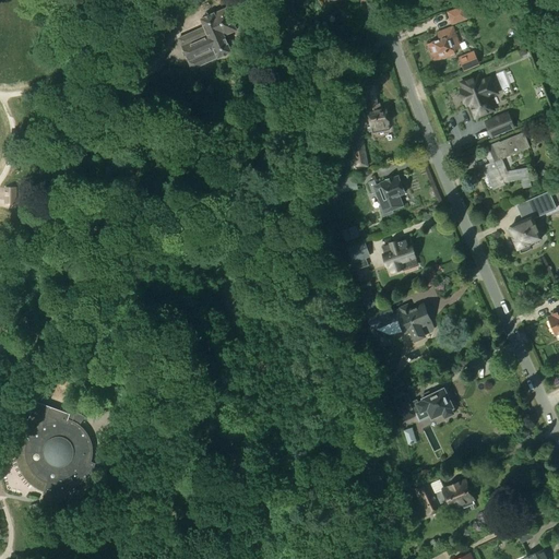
[(237,30),(230,16),(226,8),(214,13),(201,19),(204,27),(178,38),(181,46),(182,46),(189,61),(189,62),(191,69),(217,57),(217,58),(232,52),(224,36),(237,30)]
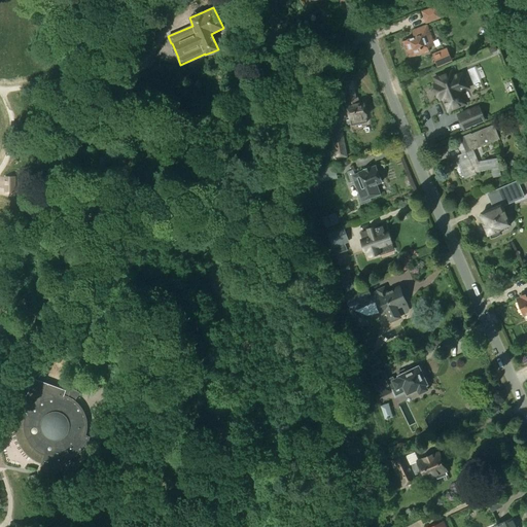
[(421,49),(434,44),(426,25),(413,30),(416,36),(402,41),(410,59),(422,54),(421,49)]
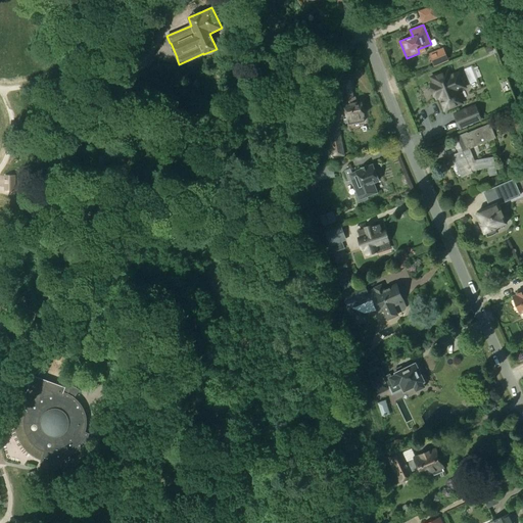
[(447,59),(443,47),(437,49),(438,53),(430,57),(434,64),(447,59)]
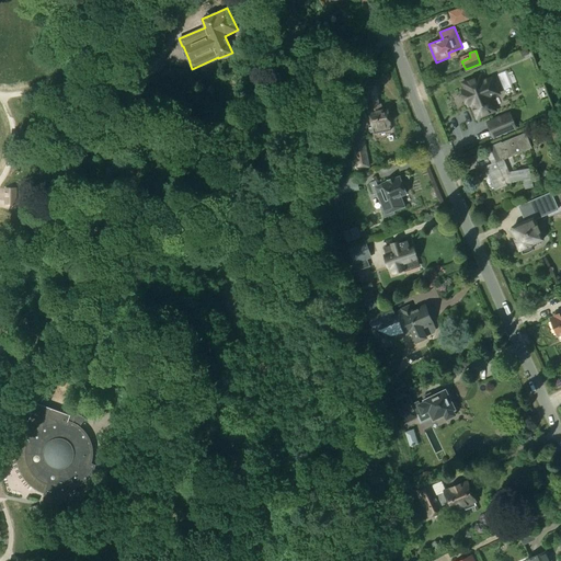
[(492,79),(488,80),(483,82),(480,76),(464,83),(466,89),(461,91),(468,105),(471,103),(477,117),(494,110),(489,96),(497,93),(492,79)]
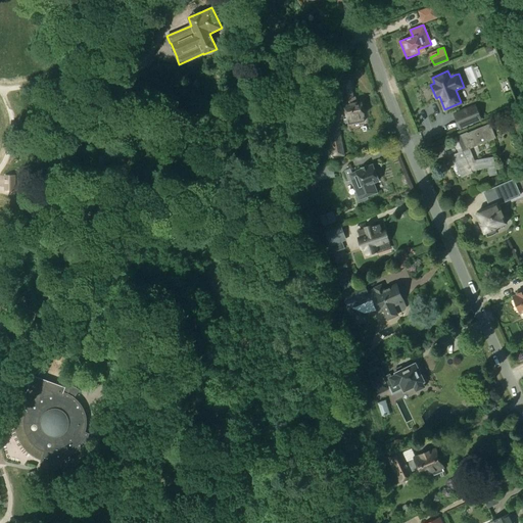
[(353,103),(349,80),(341,82),(345,105),(344,105),(346,117),(347,125),(364,122),(363,115),(361,102),(353,103)]
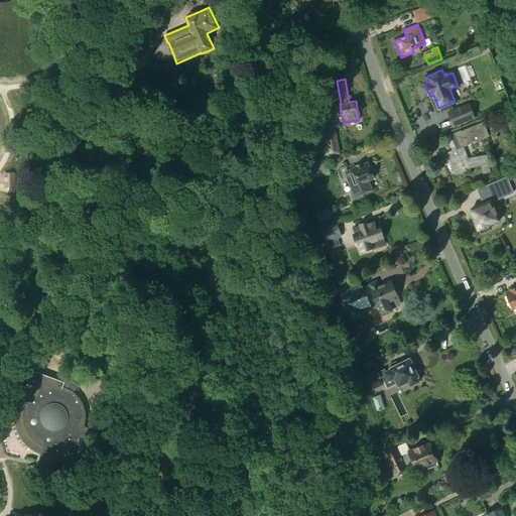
[(474,118),(469,104),(447,113),(454,127),(474,118)]
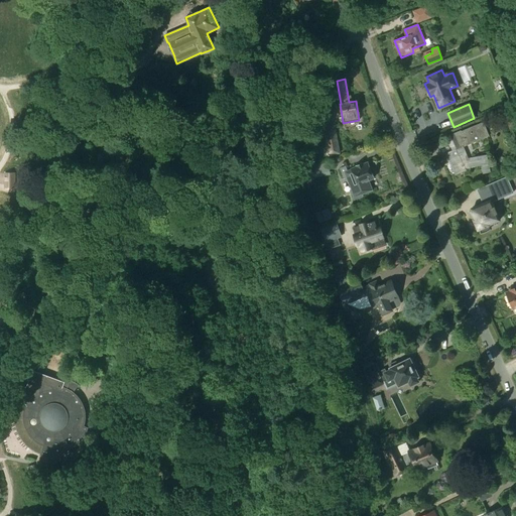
[(457,149),(446,153),(455,174),(466,170),(465,168),(481,165),(483,173),(491,172),(487,154),(469,158),(464,147),(489,136),(483,122),(462,131),(461,130),(450,134),(457,149)]
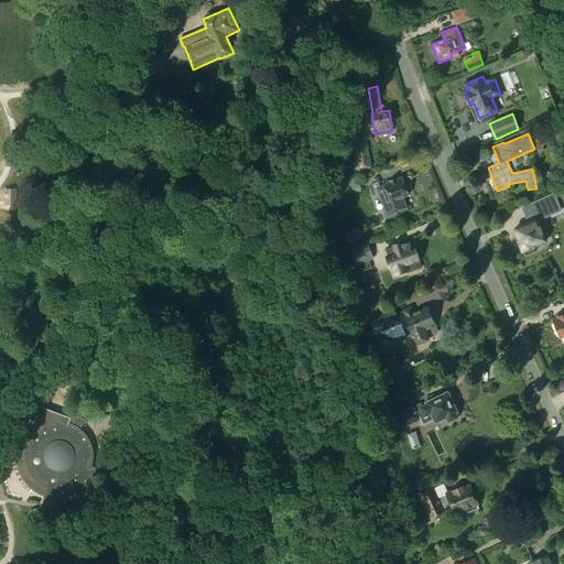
[(366,137),(353,139),(357,164),(358,170),(371,167),(366,137)]
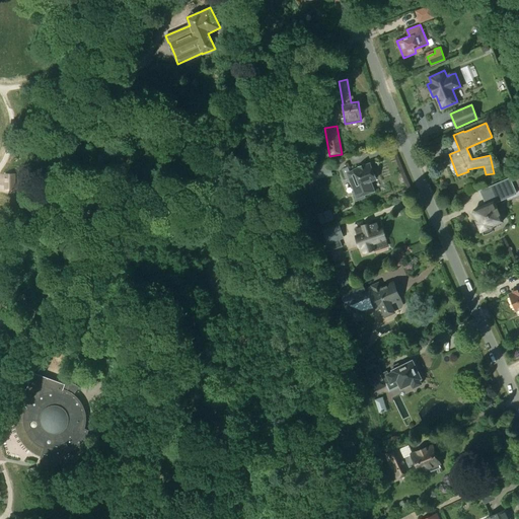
[(309,149),(310,149),(315,151),(317,151),(320,140),(312,138),(309,149)]
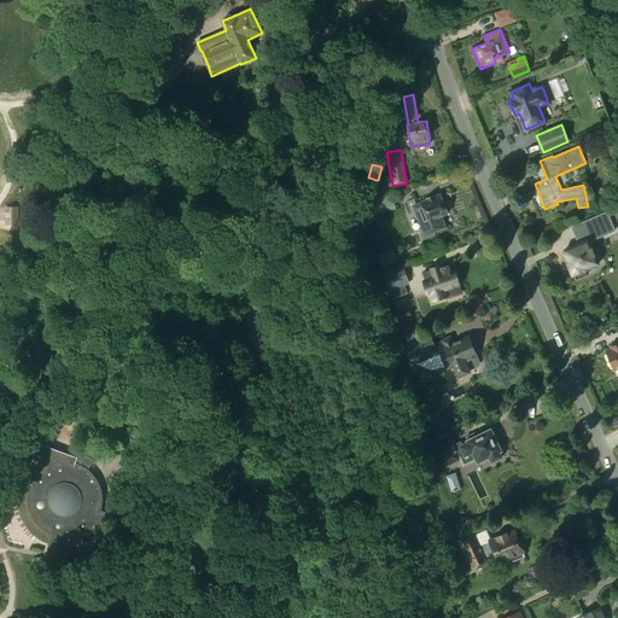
[(413,207),(417,205),(410,190),(391,197),(395,208),(407,203),(412,213),(415,211),(413,207)]
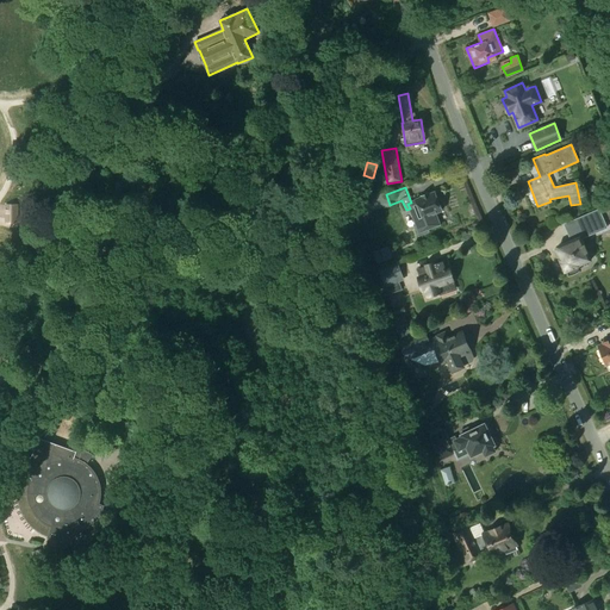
[(416,200),(411,203),(408,204),(410,209),(416,226),(415,226),(418,236),(429,232),(428,229),(440,224),(435,213),(442,211),(434,192),(429,194),(429,193),(421,197),(422,197),(416,199),(416,200)]
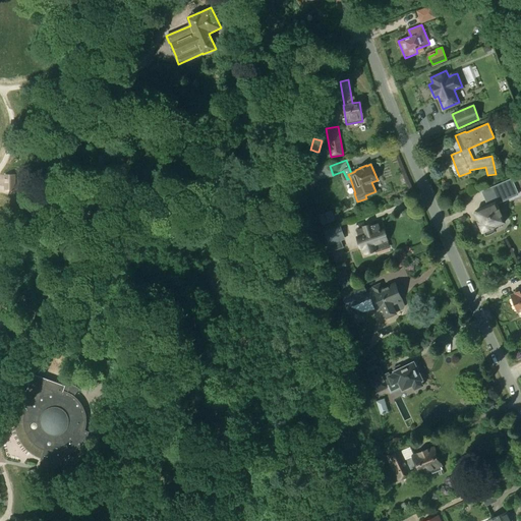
[(313,176),(331,173),(330,166),(312,169),(313,176)]
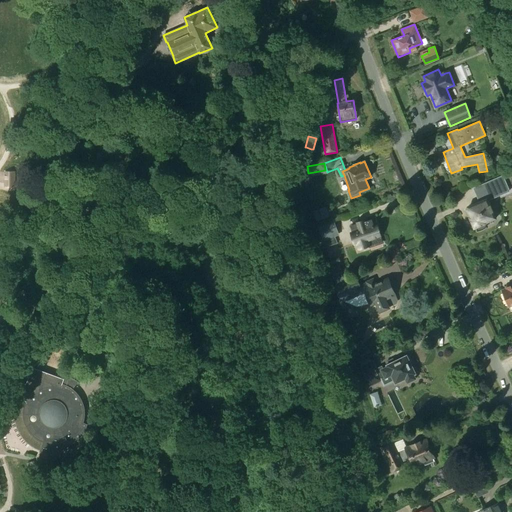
[(5,183),(14,183),(14,171),(5,171),(5,175),(5,177),(5,183)]
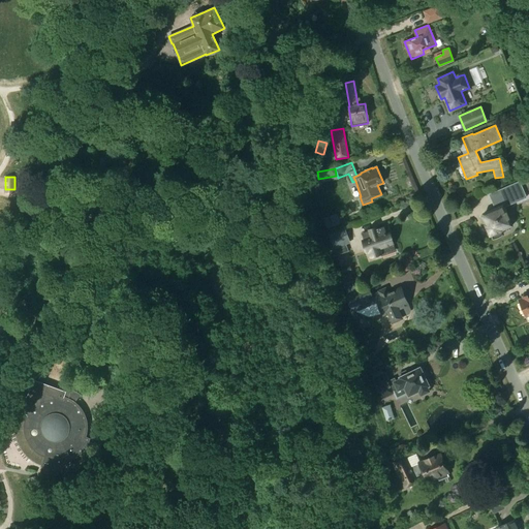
[(486,224),(490,236),(491,235),(493,240),(498,239),(502,236),(500,230),(501,230),(500,229),(511,225),(503,205),(506,204),(504,198),(493,203),(495,208),(483,214),(483,216),(486,224)]
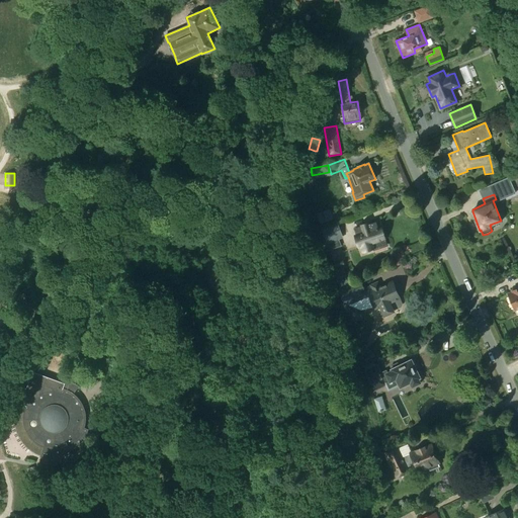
[(320,224),(334,219),(331,208),(317,213),(320,224)]
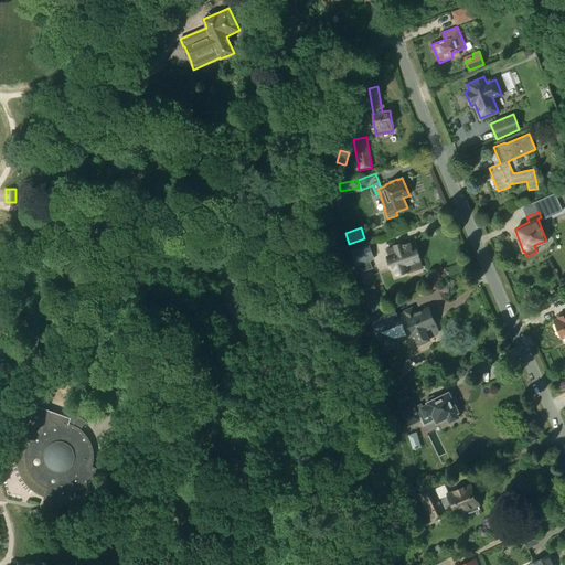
[(387,257),(391,265),(392,270),(393,269),(395,275),(407,270),(407,273),(416,269),(414,263),(419,260),(415,247),(412,248),(409,242),(386,249),(388,256),(387,257)]
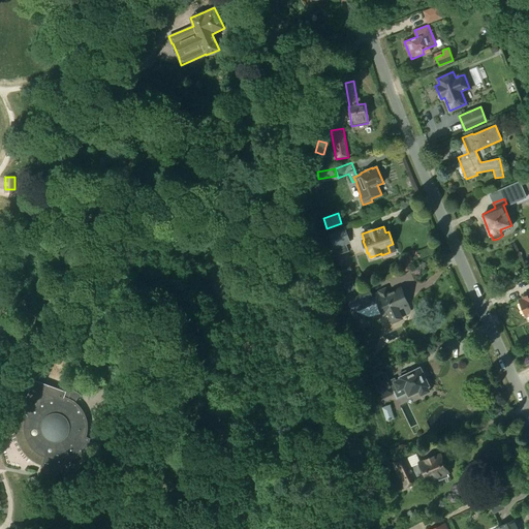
[(346,244),(350,243),(345,227),(329,234),(334,247),(332,248),(335,257),(348,252),(346,244)]
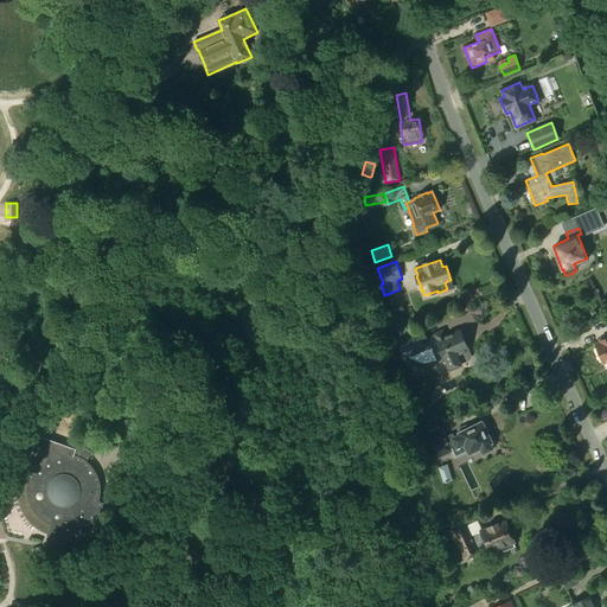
[(442,331),(434,334),(435,336),(426,339),(421,328),(397,339),(404,360),(409,358),(407,352),(427,344),(429,347),(432,346),(438,359),(440,360),(445,358),(446,358),(451,368),(454,369),(459,366),(460,364),(461,364),(460,363),(470,358),(471,356),(468,350),(467,346),(468,346),(466,340),(464,340),(460,331),(446,337),(442,331)]
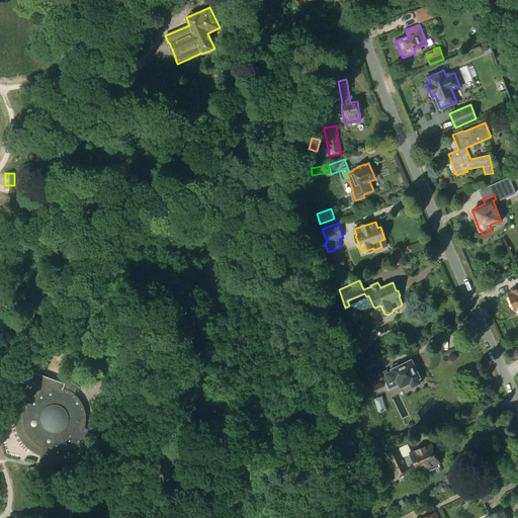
[(517,286),(512,289),(513,292),(507,294),(514,311),(517,308),(517,286)]
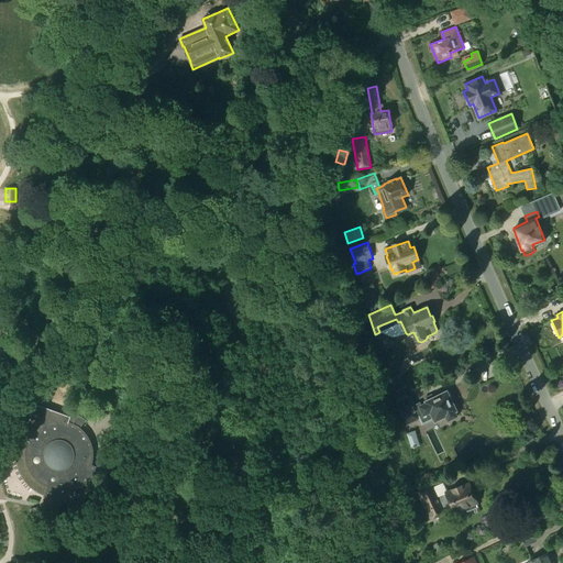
[(432,395),(429,387),(397,401),(401,410),(412,405),(412,406),(424,399),(427,404),(420,407),(423,415),(430,411),(435,420),(445,416),(448,420),(456,416),(454,411),(455,410),(450,400),(452,398),(449,392),(446,393),(441,395),(433,398),(432,395)]
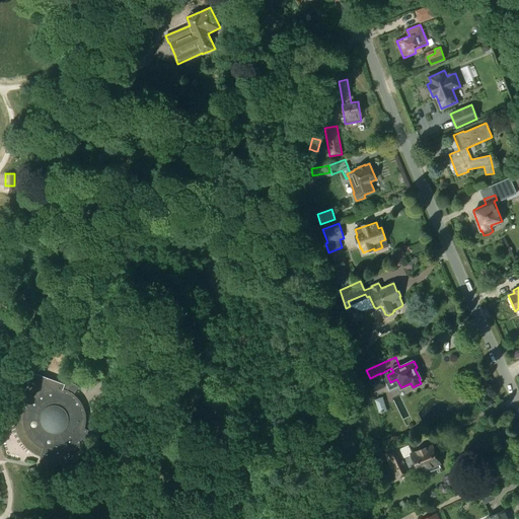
[(33,453),(41,456),(42,456),(44,457),(46,458),(49,458),(51,458),(54,459),(56,458),(58,458),(61,458),(60,453),(62,452),(65,452),(67,451),(69,450),(71,449),(73,448),(75,446),(76,445),(78,443),(80,442),(81,440),(83,438),(84,436),(85,434),(86,432),(87,430),(82,428),(83,426),(84,424),(84,422),(84,420),(84,418),(84,416),(84,414),(83,411),(83,409),(82,406),(81,404),(80,402),(79,401),(77,399),(76,397),(74,396),(73,395),(72,393),(70,392),(68,391),(67,391),(69,385),(32,372),(19,408),(15,406),(15,408),(14,413),(14,421),(15,428),(17,436),(21,442),(27,448),(33,453)]
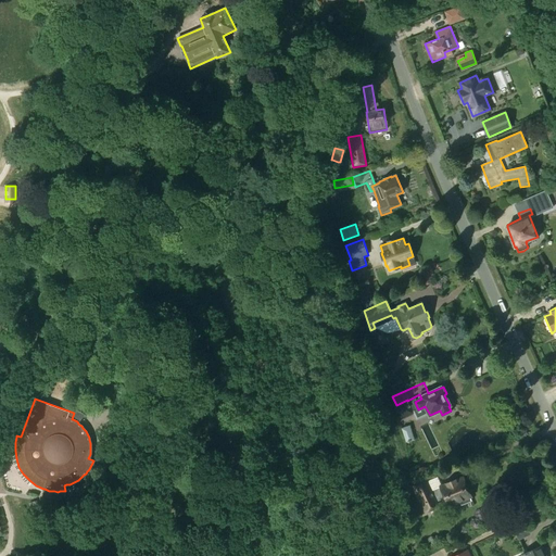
[(402,426),(404,439),(411,438),(408,425),(402,426)]
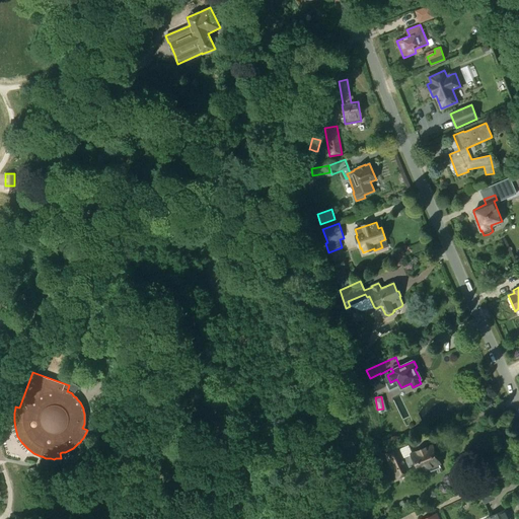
[(418,452),(413,454),(409,445),(398,449),(397,449),(386,454),(390,462),(389,463),(396,477),(409,471),(408,468),(415,464),(418,471),(429,467),(431,471),(440,467),(438,463),(440,462),(433,446),(427,448),(418,451),(418,452)]
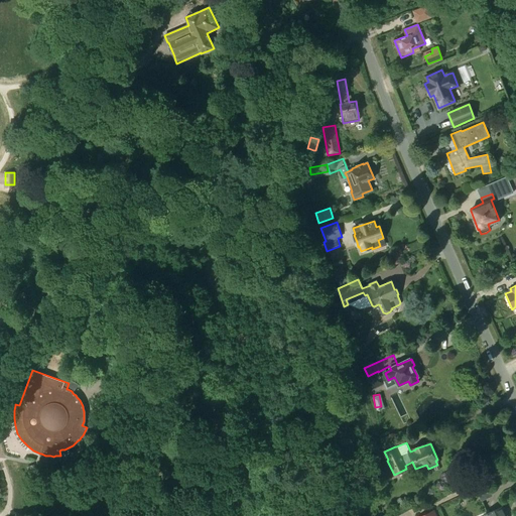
[(30,482),(36,480),(33,470),(31,465),(26,467),(30,482)]
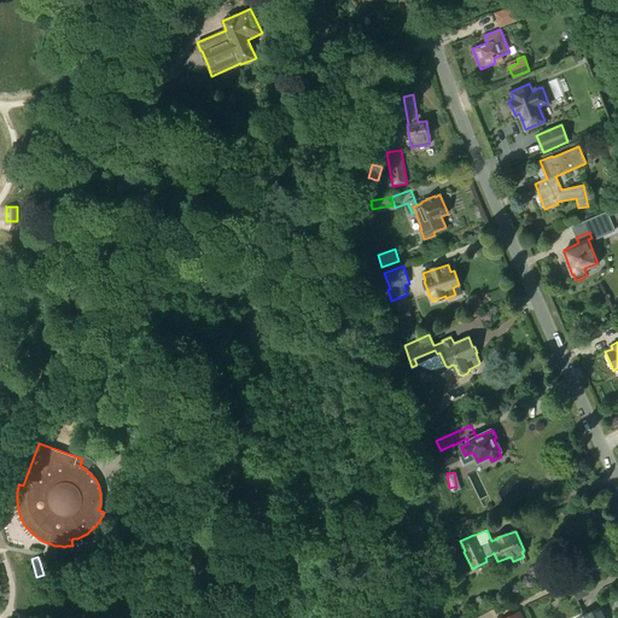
[(606,617),(601,606),(593,611),(581,617),(579,617),(606,617)]
